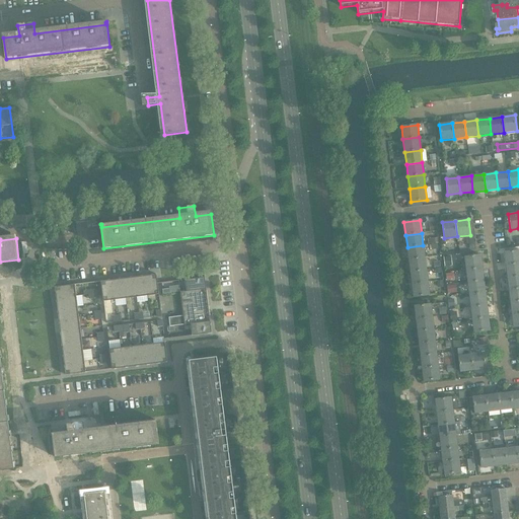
[(423,245),(408,247),(409,260),(425,257),(423,245)]
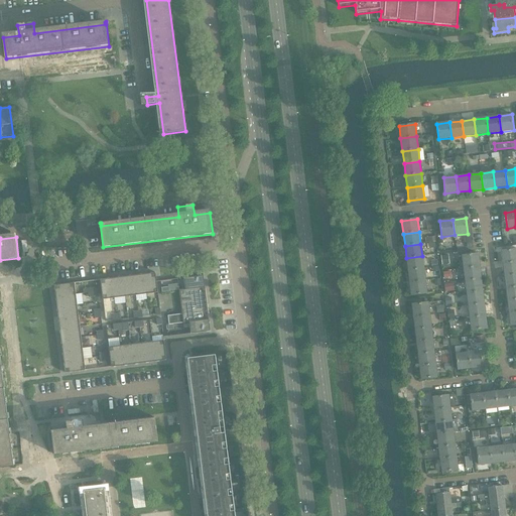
[(515,248),(501,251),(503,264),(515,262),(515,248)]
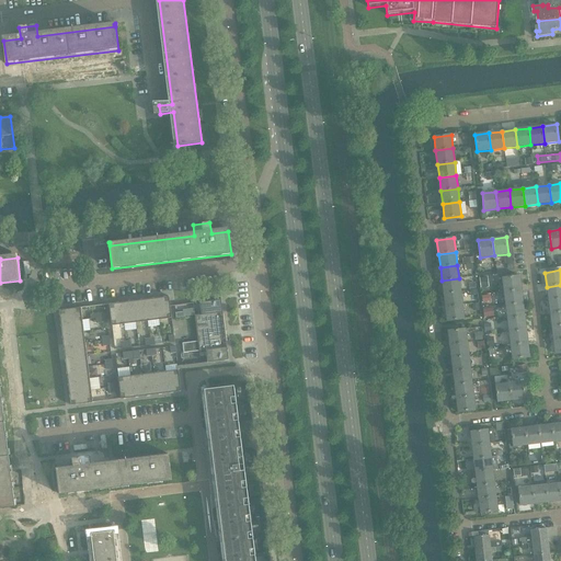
[(502,277),(504,293),(522,290),(519,276),(502,277)]
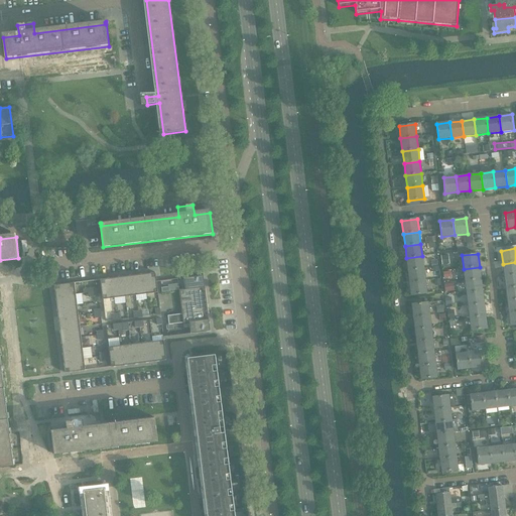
[(423,268),(422,256),(406,258),(408,270),(423,268)]
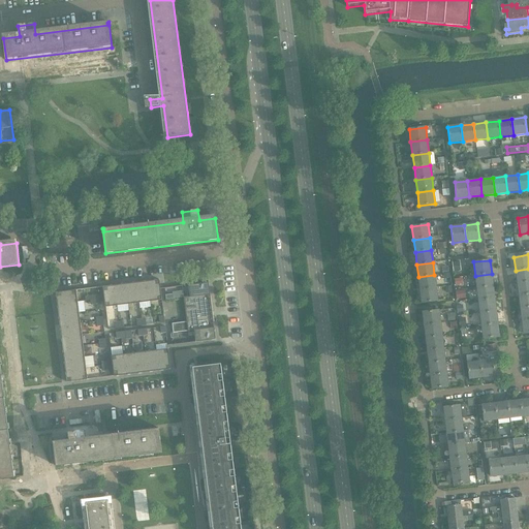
[(528,269),(516,271),(517,283),(528,281),(528,269)]
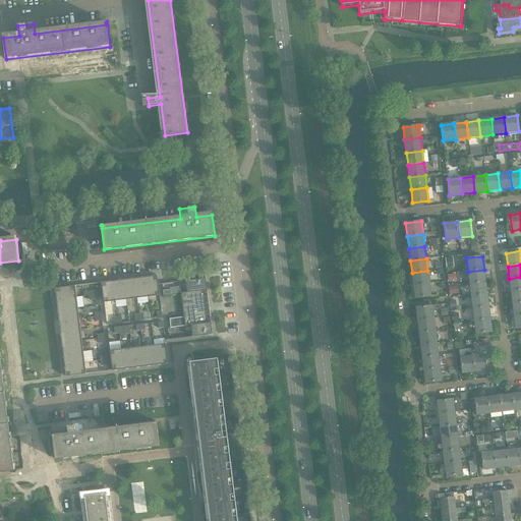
[(468,272),(469,284),(485,282),(484,270),(468,272)]
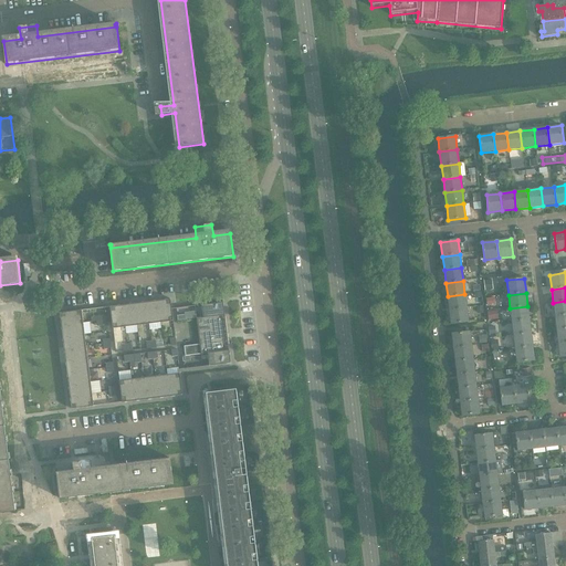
[(448,296),(449,310),(467,308),(464,294),(448,296)]
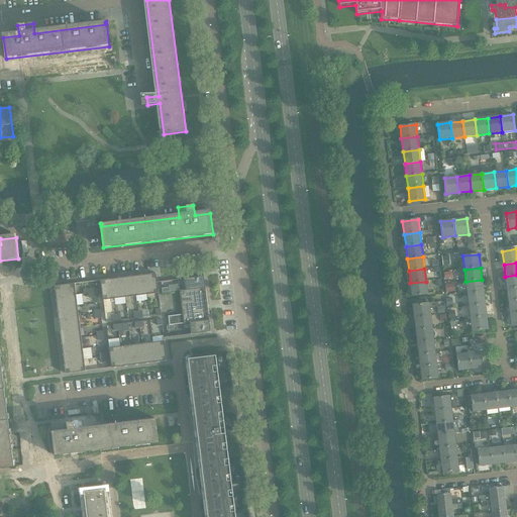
[(147,295),(159,294),(157,282),(156,274),(144,275),(147,295)]
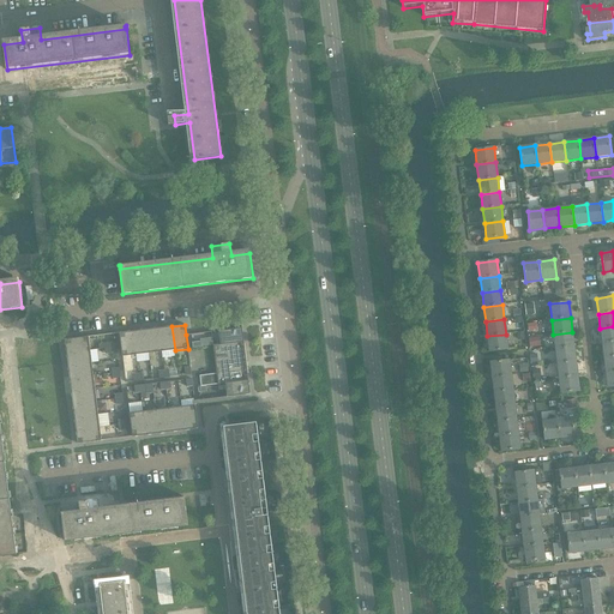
[(172,326),(158,329),(162,351),(175,350),(172,326)]
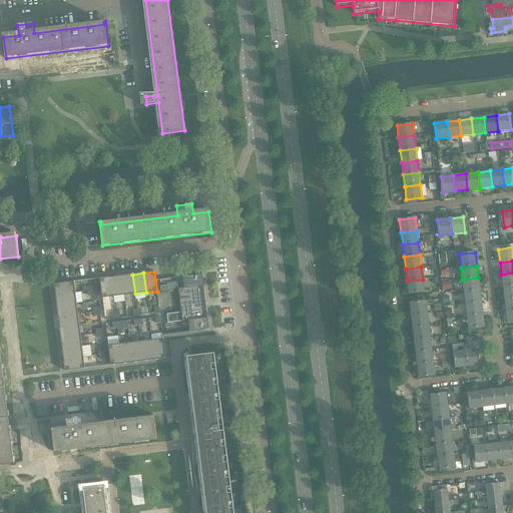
[(512,273),(501,275),(503,287),(512,286),(512,273)]
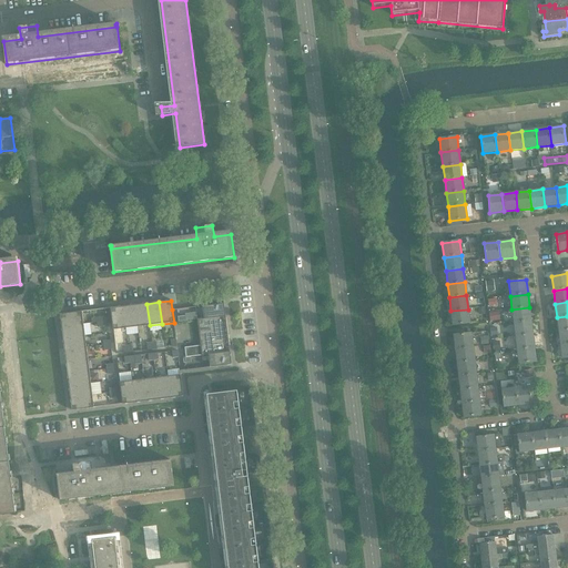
[(138,327),(150,325),(146,304),(135,305),(138,327)]
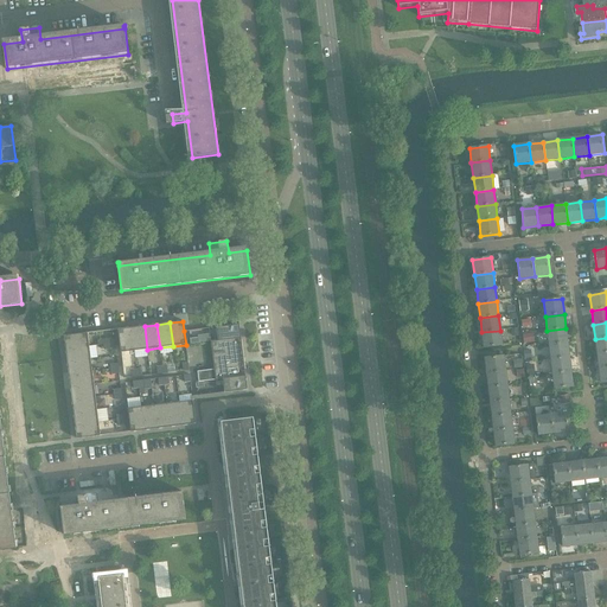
[(240,325),(216,327),(218,340),(241,338),(240,325)]
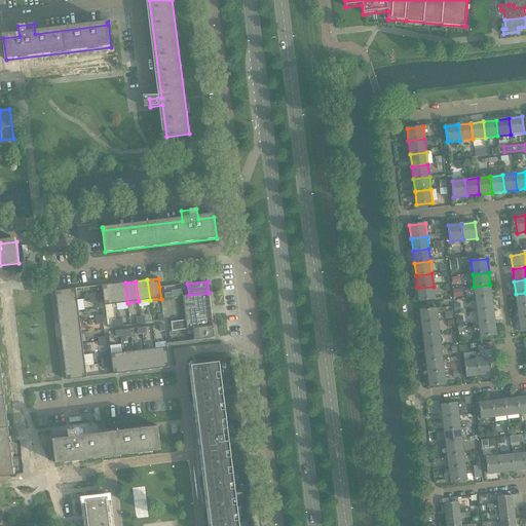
[(127,303),(125,283),(114,284),(116,304),(127,303)]
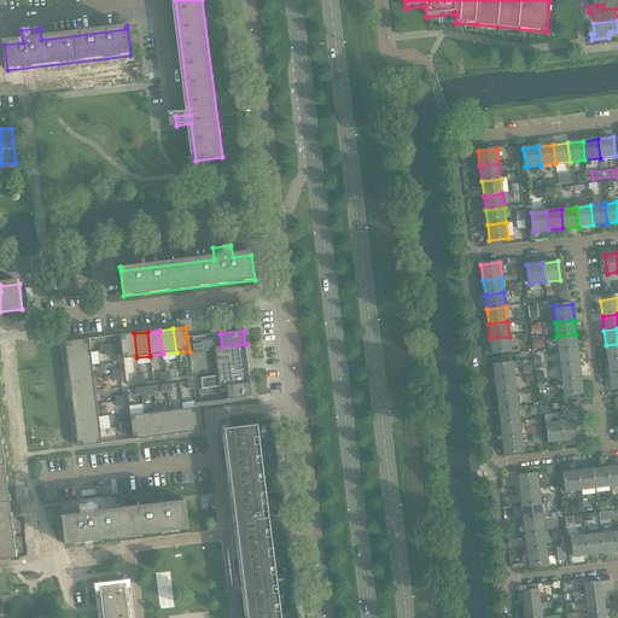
[(123,360),(136,357),(134,333),(121,336),(123,360)]
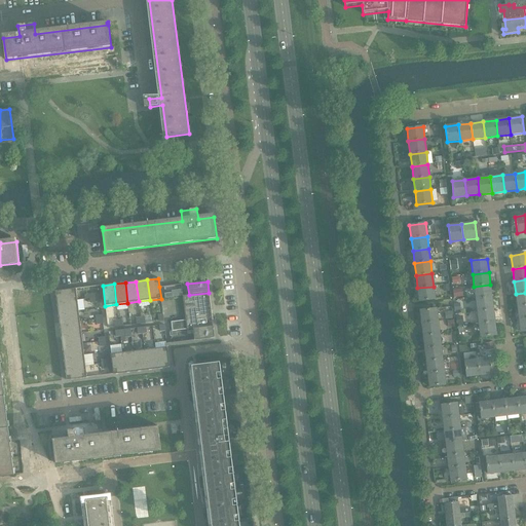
[(474,287),(476,299),(492,297),(490,285),(474,287)]
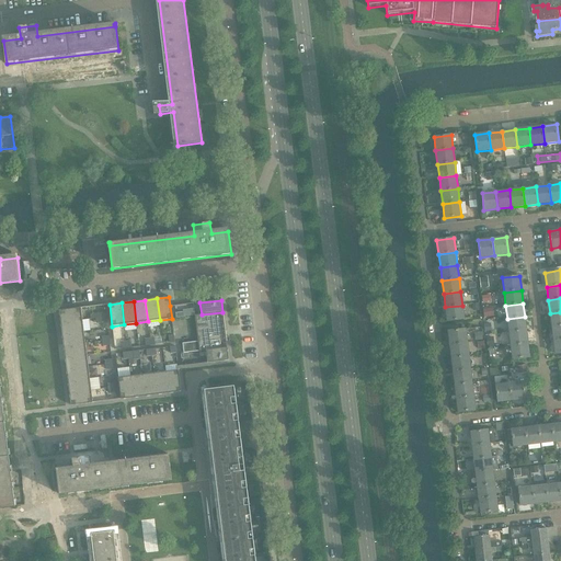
[(462,306),(445,307),(447,321),(464,319),(462,306)]
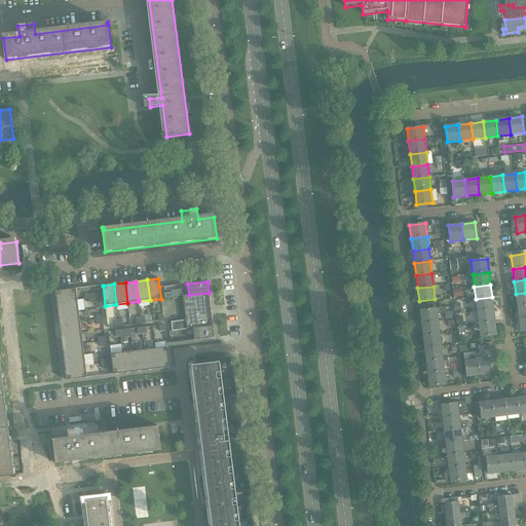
[(55,291),(58,302),(77,300),(76,289),(55,291)]
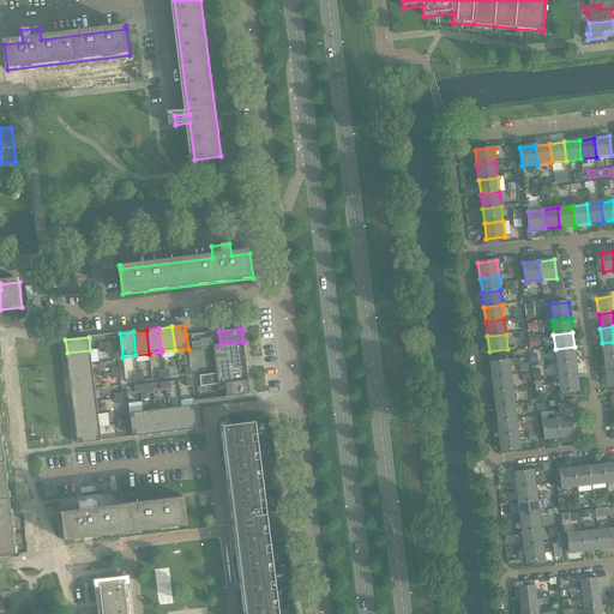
[(250,381),(248,379),(244,342),(221,344),(214,345),(217,373),(218,384),(218,385),(226,384),(250,381)]
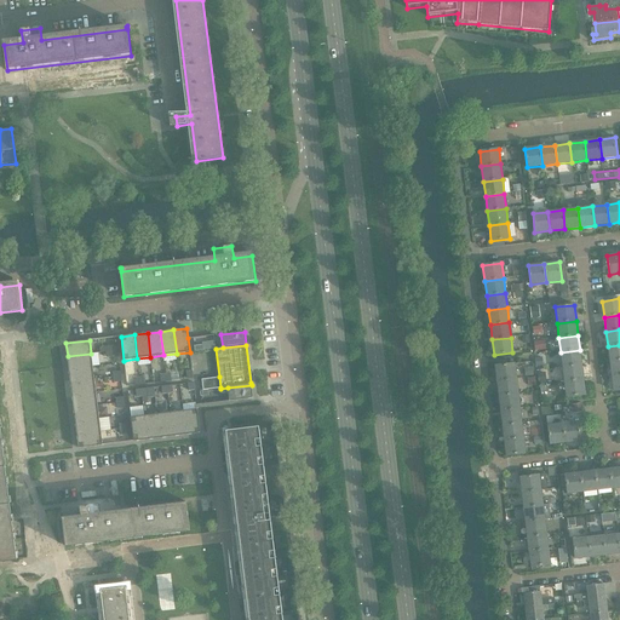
[(619,345),(608,346),(609,362),(619,360),(619,345)]
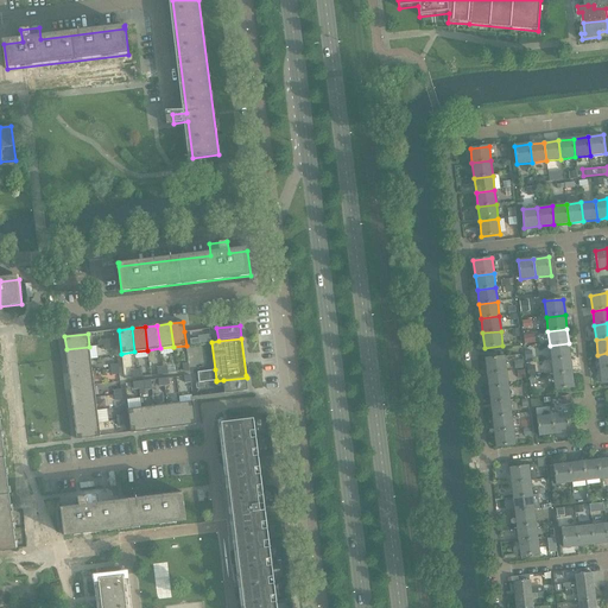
[(569,343),(550,346),(551,360),(570,359),(569,343)]
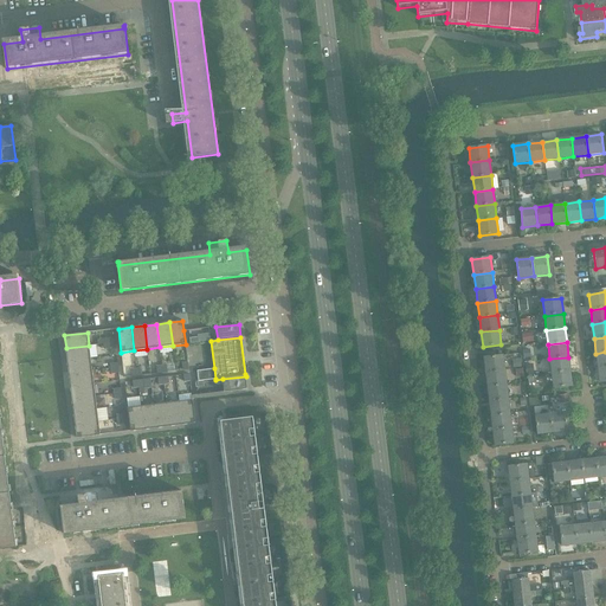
[(66,348),(68,361),(91,359),(89,346),(66,348)]
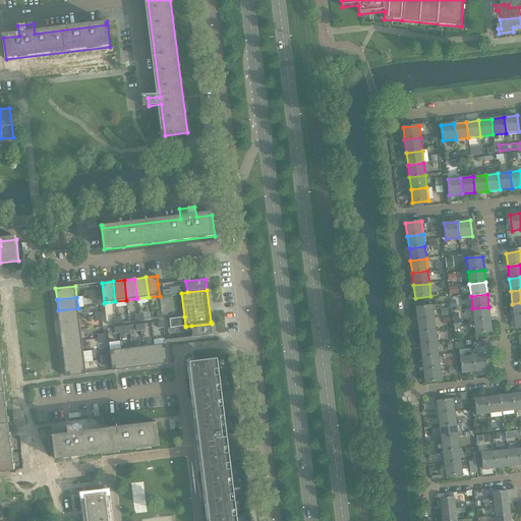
[(520,302),(512,304),(514,316),(520,314),(520,302)]
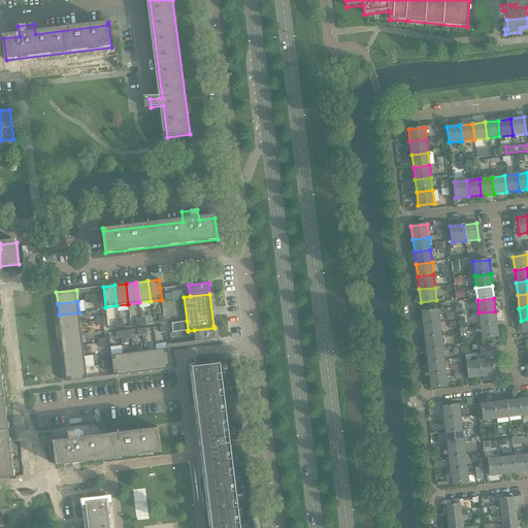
[(422,311),(423,325),(439,323),(437,309),(422,311)]
